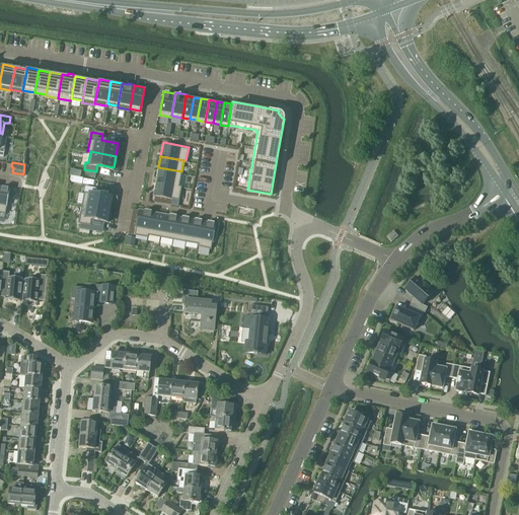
[(158,167),(156,179),(179,184),(181,171),(158,167)]
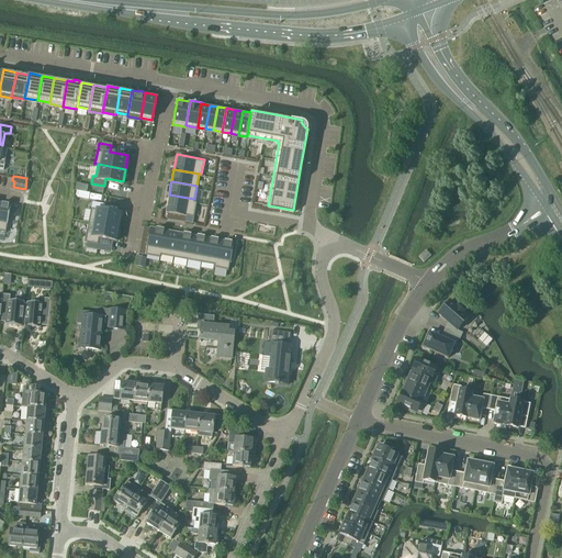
[(168,200),(166,210),(168,210),(172,211),(173,211),(177,211),(180,212),(181,212),(186,213),(193,214),(197,199),(194,199),(169,194),(168,200)]
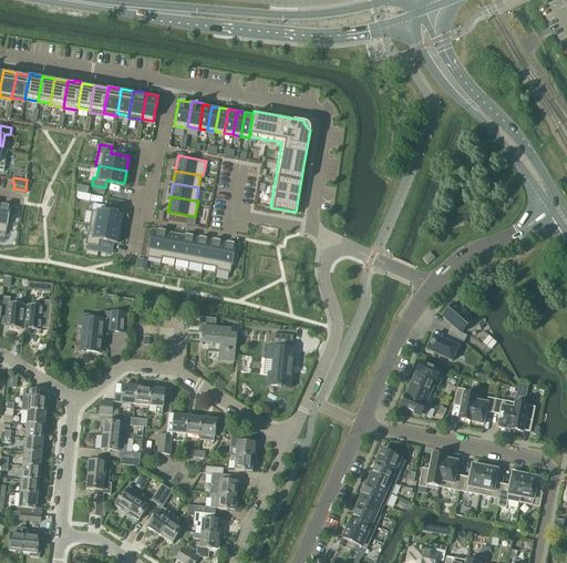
[(0,229),(6,232),(11,204),(0,201),(0,229)]
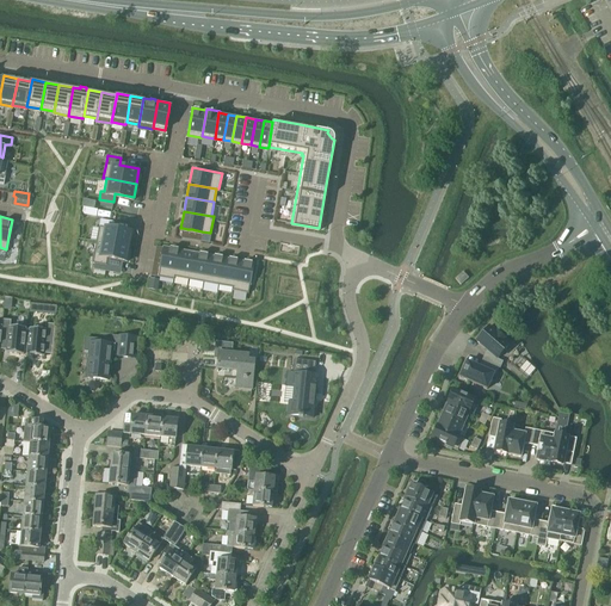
[(97,237),(97,239),(129,245),(130,242),(133,242),(134,233),(131,233),(133,229),(113,226),(115,218),(100,216),(99,223),(97,237)]
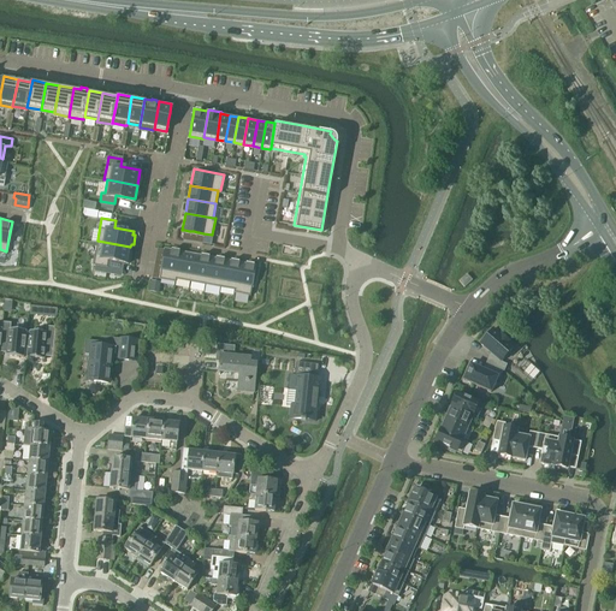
[(98,241),(93,262),(107,265),(108,257),(128,261),(130,247),(98,241)]
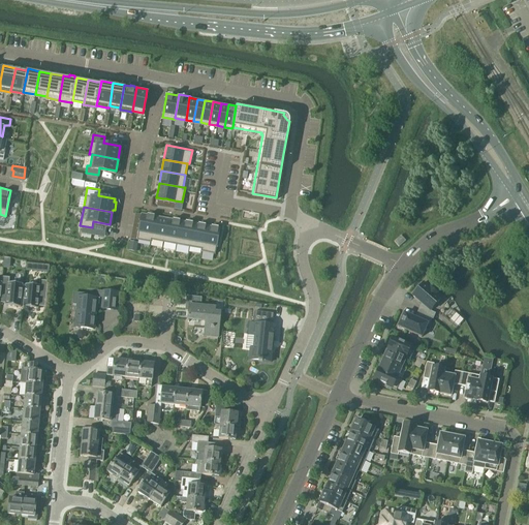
[(137,237),(136,238),(151,240),(151,238),(156,214),(142,212),(141,216),(141,220),(139,224),(138,228),(137,232),(137,237)]
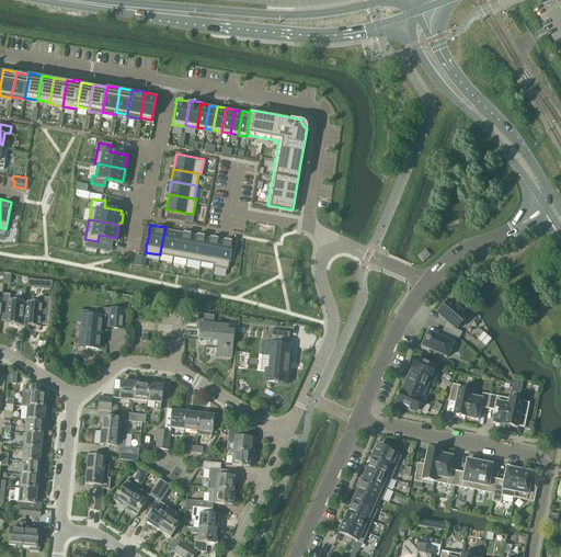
[(165,227),(160,252),(162,252),(173,254),(178,229),(165,227)]
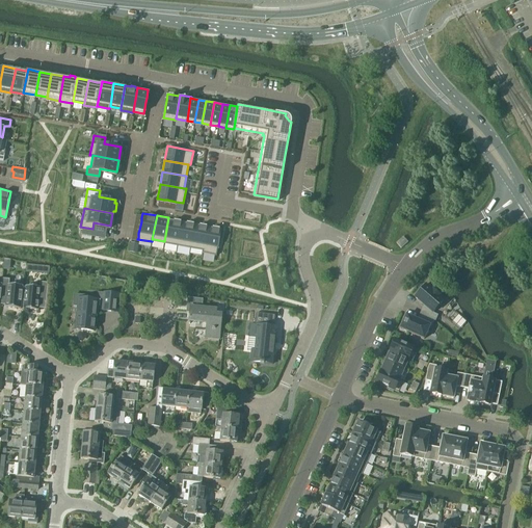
[(168,217),(164,241),(178,243),(182,220),(168,217)]
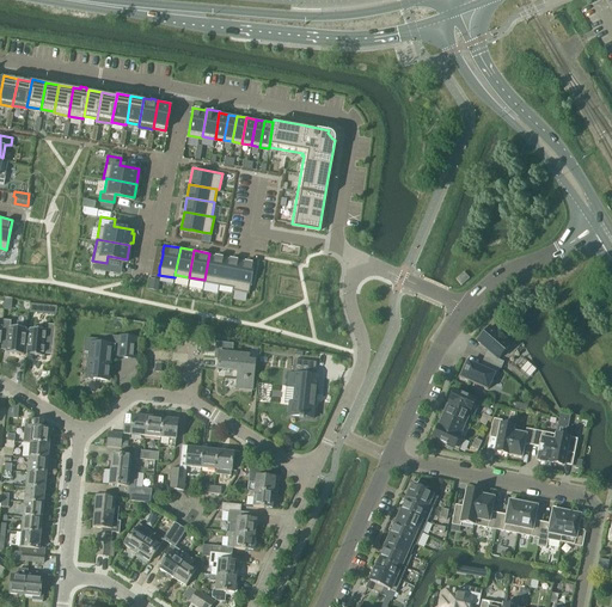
[(209,253),(204,280),(219,283),(224,256),(209,253)]
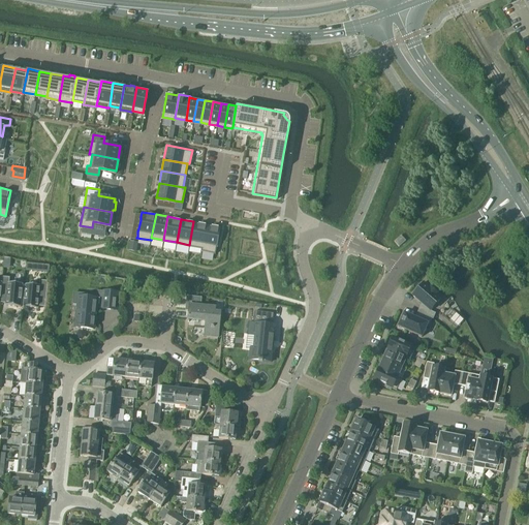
[(193,221),(189,245),(201,247),(206,223),(193,221)]
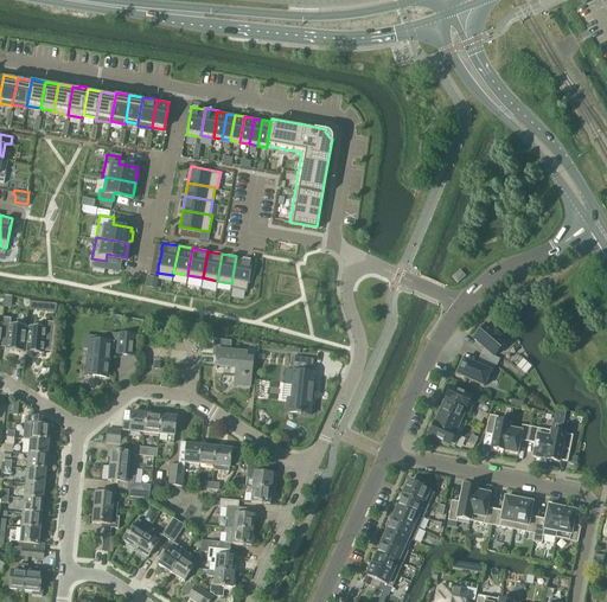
[(231,283),(231,286),(247,289),(253,258),(236,256),(231,283)]
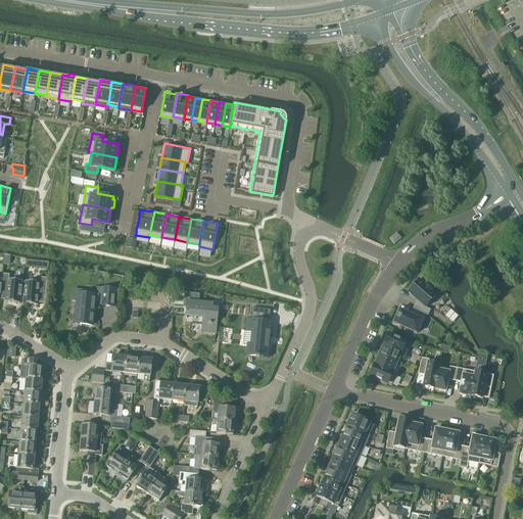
[(394,241),(401,235),(396,230),(389,236),(394,241)]
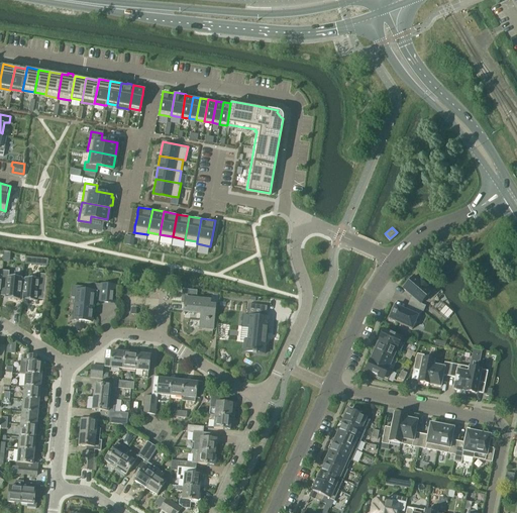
[(2,273),(0,290),(0,293),(5,294),(5,296),(20,297),(22,275),(9,274),(9,269),(2,268),(2,273)]
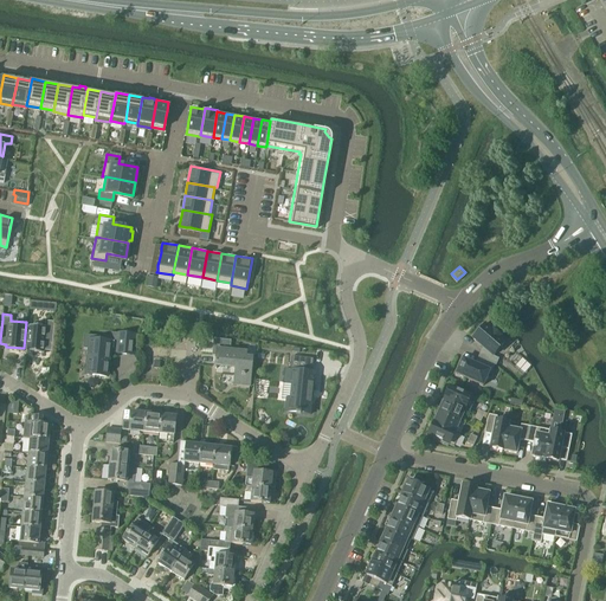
[(27,335),(26,348),(44,350),(44,347),(51,348),(52,342),(55,318),(45,318),(45,324),(28,323),(27,335)]
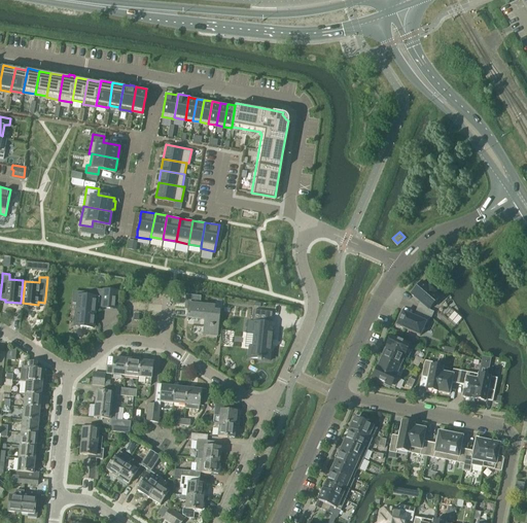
[(423,302),(419,310),(430,315),(431,315),(433,309),(428,307),(438,295),(434,291),(435,290),(429,285),(428,286),(421,280),(411,292),(423,302)]
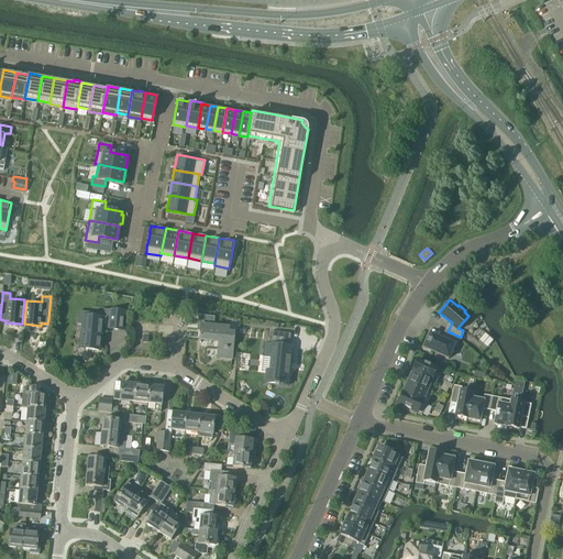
[(94,310),(80,309),(79,319),(83,320),(80,344),(100,347),(102,324),(109,325),(109,326),(123,327),(125,308),(111,307),(110,309),(102,309),(102,316),(92,315),(94,310)]
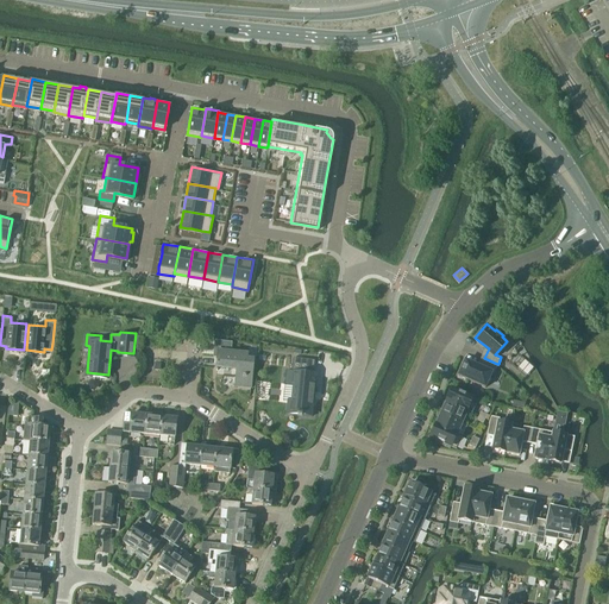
[(246,356),(246,351),(224,348),(218,347),(217,357),(217,362),(237,363),(236,383),(250,384),(252,357),(246,356)]
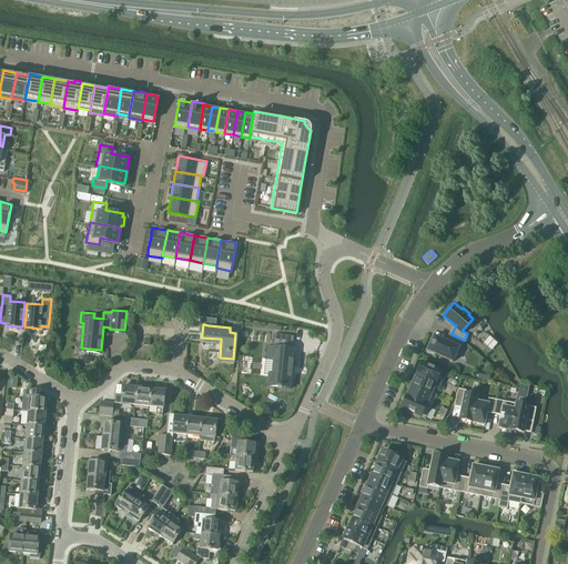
[(290,376),(293,346),(285,346),(286,336),(271,334),(270,344),(269,344),(267,355),(274,355),(272,372),(270,371),(269,382),(277,383),(277,384),(281,385),(281,384),(291,385),(292,376),(290,376)]
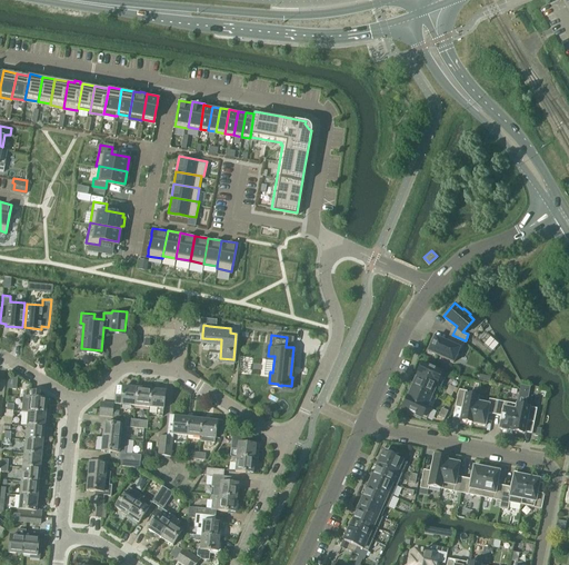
[(461,347),(465,340),(452,335),(450,342),(435,335),(428,348),(453,359),(459,346),(461,347)]
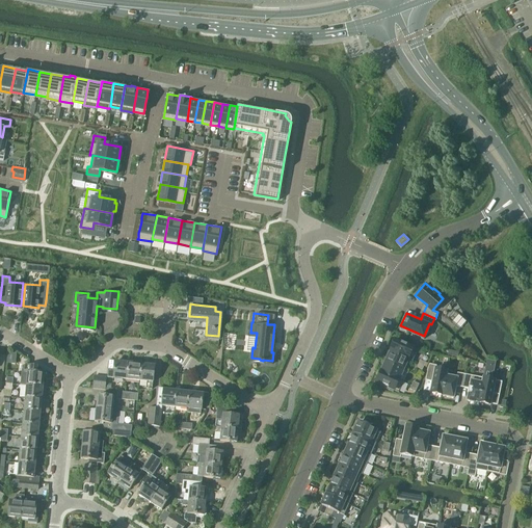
[(390,348),(407,357),(413,359),(418,348),(410,345),(410,343),(408,342),(407,343),(395,338),(394,340),(393,340),(392,342),(393,343),(390,348)]
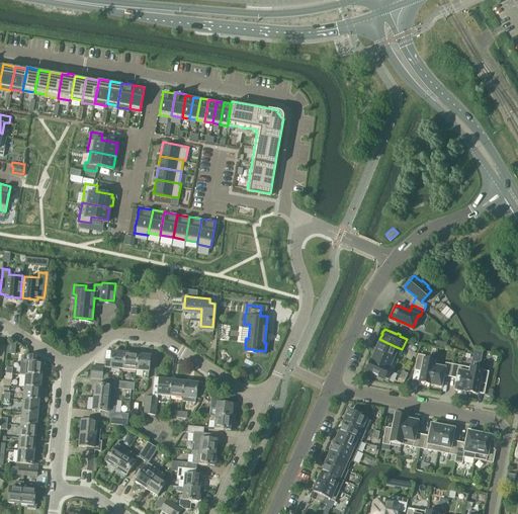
[(397,347),(379,339),(375,349),(393,357),(397,347)]
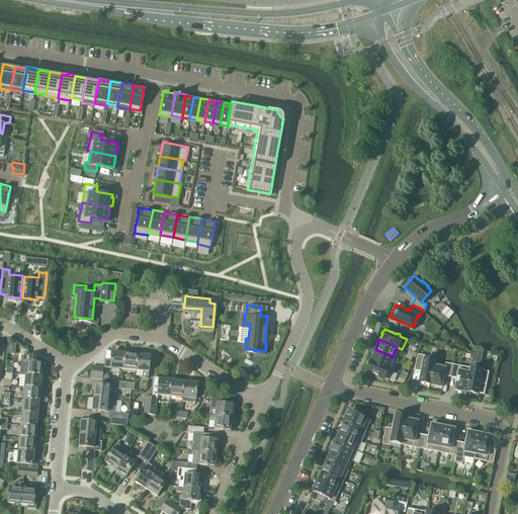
[(8,341),(7,350),(15,351),(16,342),(8,341)]
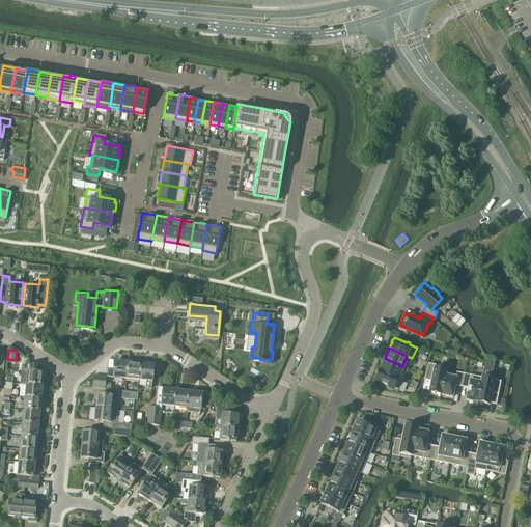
[(129,356),(129,360),(127,377),(140,378),(141,361),(137,361),(137,358),(130,357),(129,356)]
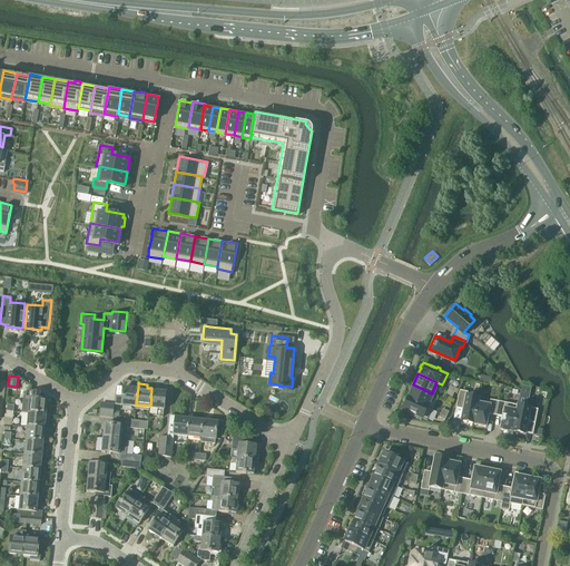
[(117,393),(116,402),(136,405),(138,387),(124,384),(123,393),(117,393)]
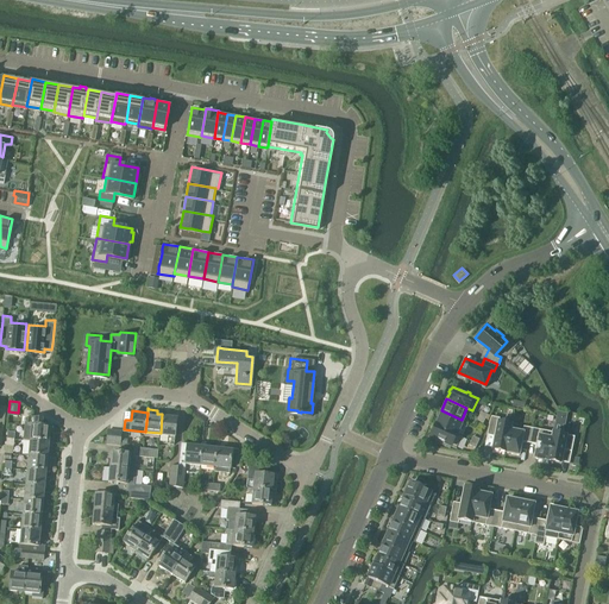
[(462,420),(441,410),(437,422),(457,432),(462,420)]
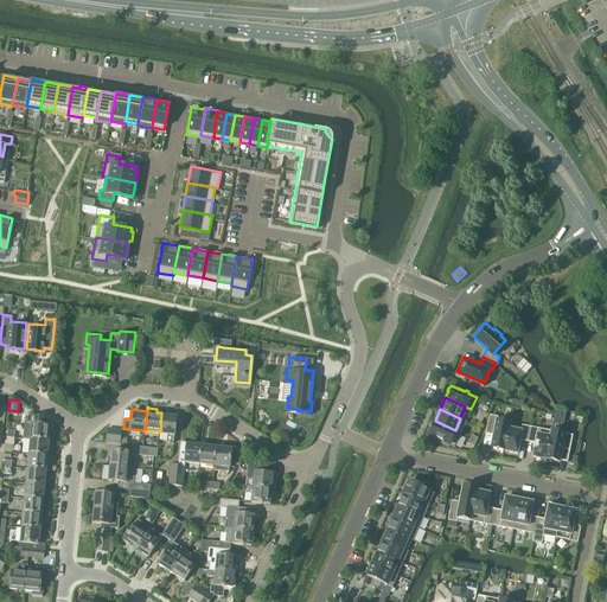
[(161,412),(160,431),(167,431),(167,440),(173,441),(177,414),(161,412)]
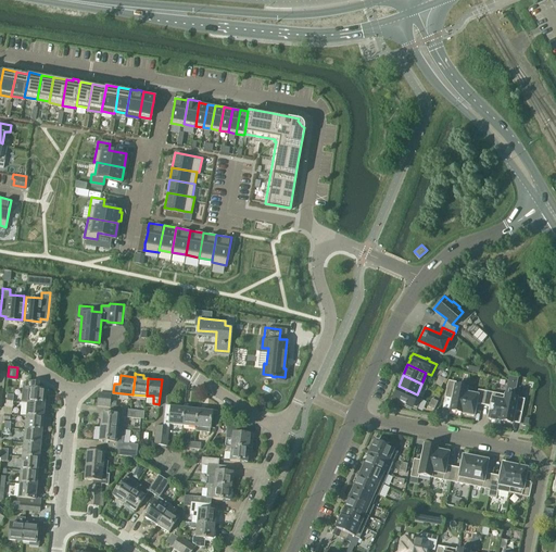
[(466,390),(467,385),(455,383),(456,379),(449,378),(447,378),(447,381),(444,394),(452,396),(450,409),(462,411),(466,390)]
